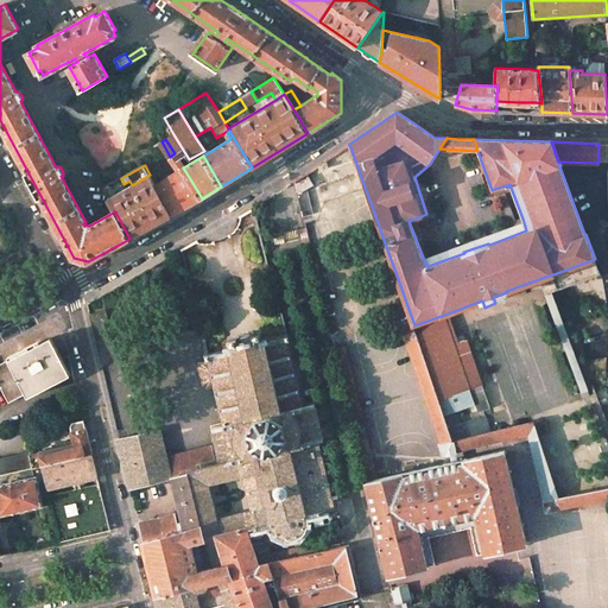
[(179,170),(156,185),(172,215),(202,198),(183,168),(179,170)]
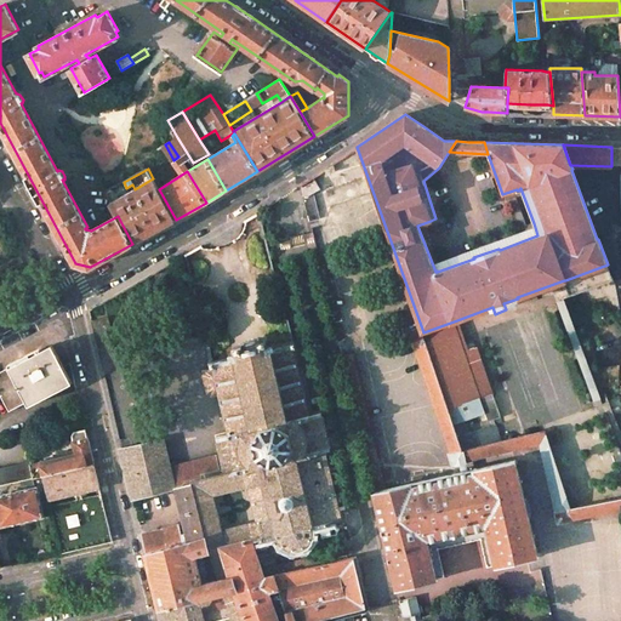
[(135,189),(110,203),(115,211),(118,216),(132,244),(176,220),(159,189),(153,178),(135,189)]
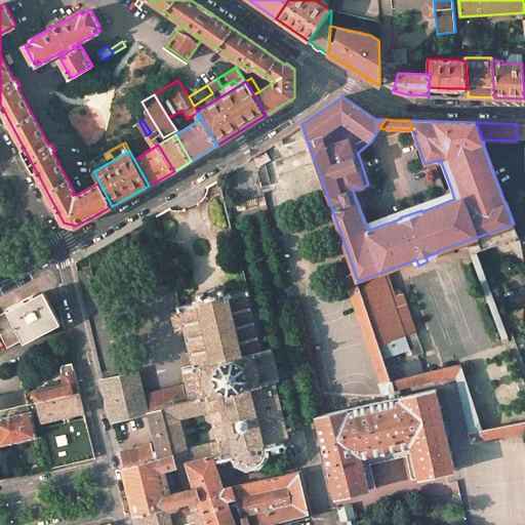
[(256,163),(264,159),(268,156),(266,153),(255,159),(256,163)]
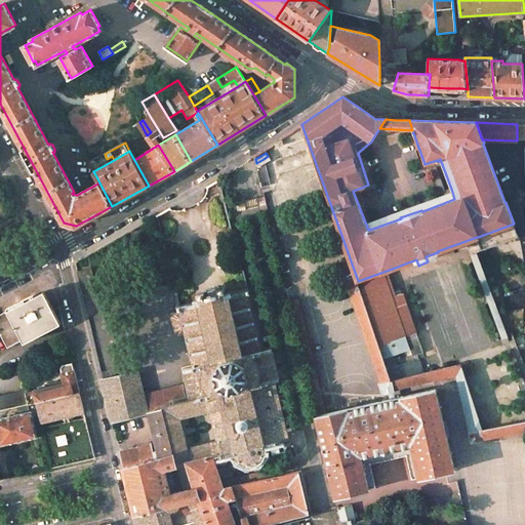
[(269,182),(264,159),(256,163),(257,167),(257,168),(260,184),(269,182)]
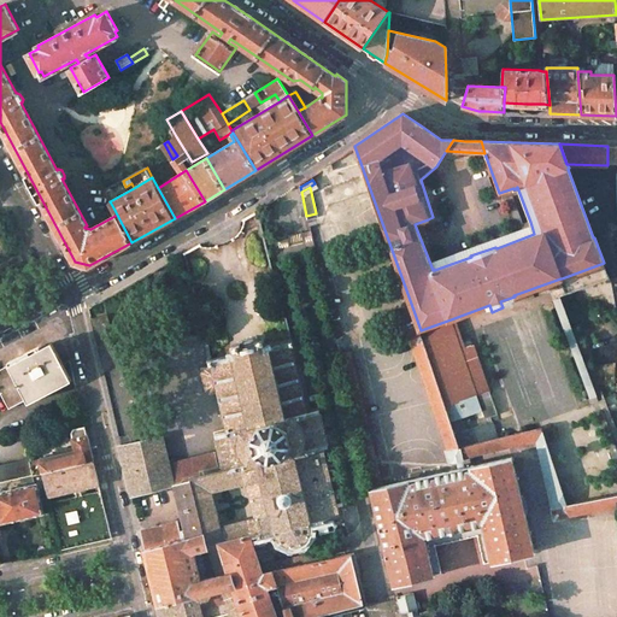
[(107,316),(90,319),(104,371),(119,368),(118,362),(116,351),(107,316)]
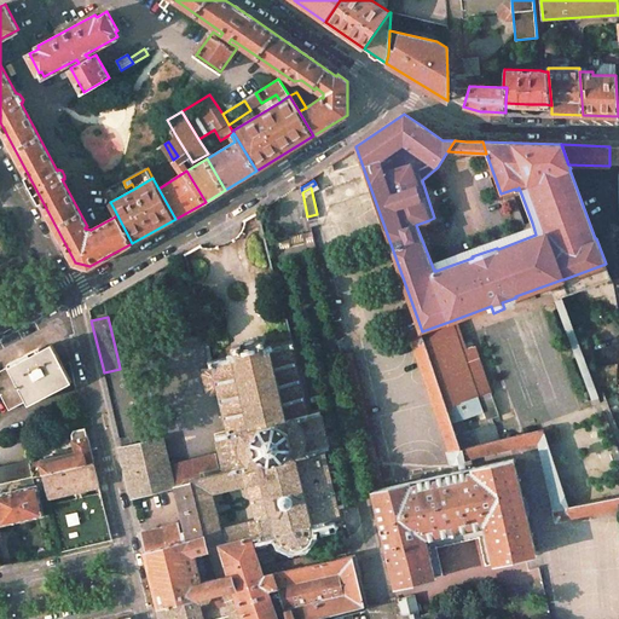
[(461,449),(422,331),(410,335),(453,462),(538,444),(556,520),(618,507),(618,495),(568,505),(544,429),(461,449)]
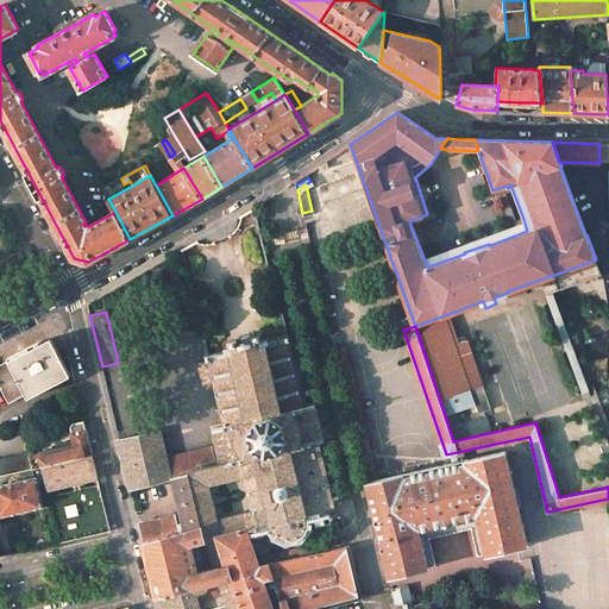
[(163,538),(143,544),(145,553),(206,540),(250,528),(252,539),(263,535),(261,528),(272,526),(274,528),(276,532),(274,534),(276,537),(278,534),(282,537),(287,538),(287,541),(289,541),(289,539),(294,538),(297,537),(299,539),(302,538),(300,535),(303,532),(306,528),(308,529),(309,526),(307,526),(308,521),(308,518),(311,516),(334,510),(332,500),(338,498),(337,495),(332,497),(331,491),(334,490),(334,487),(336,487),(334,483),(328,484),(326,473),(332,472),(331,470),(326,471),(324,462),(328,460),(328,457),(322,458),(319,443),(325,441),(315,403),(303,407),(288,343),(290,341),(289,334),(287,336),(269,340),(268,338),(263,339),(262,332),(255,334),(249,333),(246,333),(245,333),(244,333),(243,333),(240,336),(236,339),(228,340),(231,346),(226,347),(226,350),(207,355),(206,355),(207,363),(202,364),(200,368),(205,385),(208,387),(214,385),(224,425),(212,427),(215,446),(220,464),(187,472),(187,476),(199,528),(186,532),(163,538)]
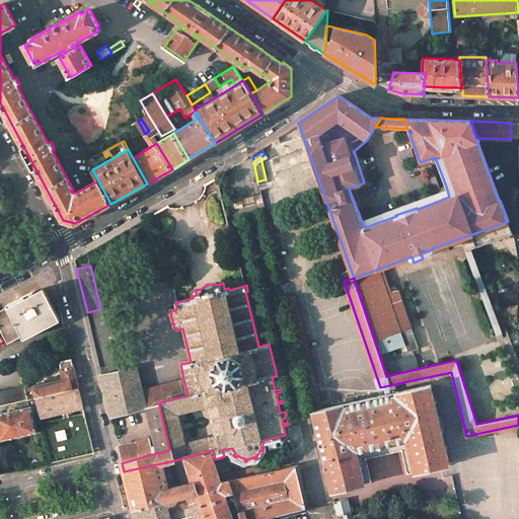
[(16,302),(8,306),(23,336),(59,317),(53,306),(44,288),(16,302)]
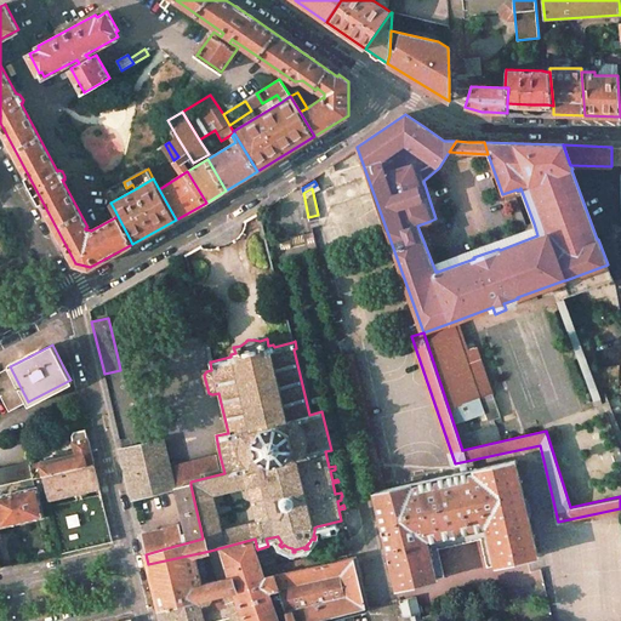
[(10,366),(0,371),(0,394),(9,411),(28,402),(10,366)]
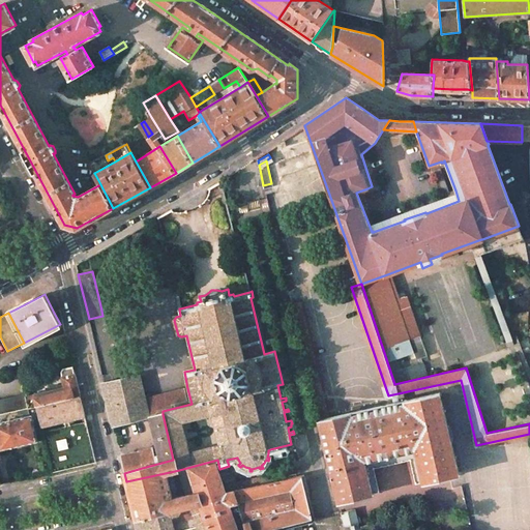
[(74,366),(63,369),(62,372),(62,377),(75,374),(74,366)]
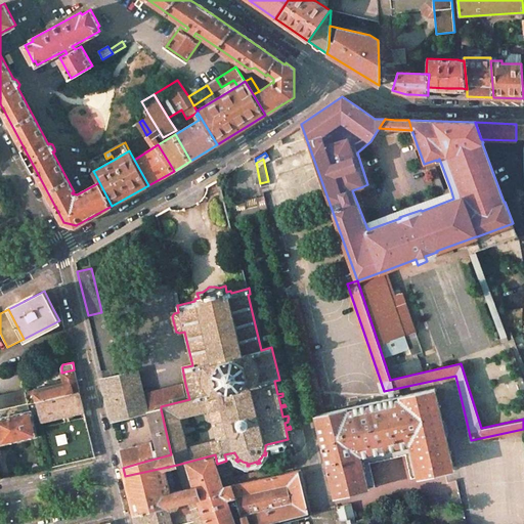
[(63,383),(26,392),(29,403),(35,402),(79,391),(74,369),(61,373),(63,383)]
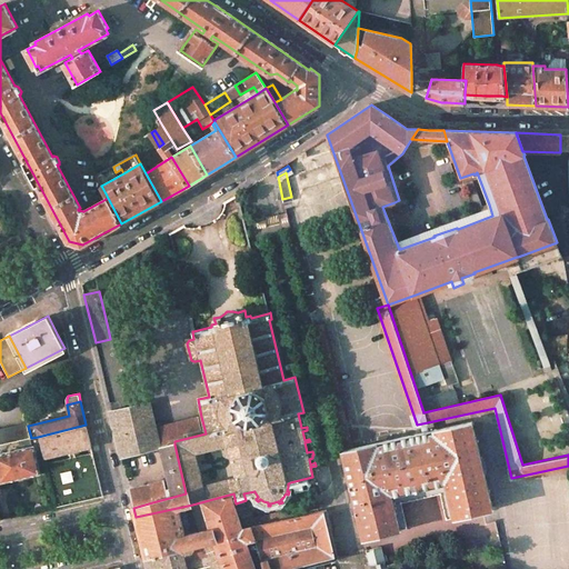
[(149,402),(111,411),(120,451),(122,457),(160,448),(156,428),(149,402)]
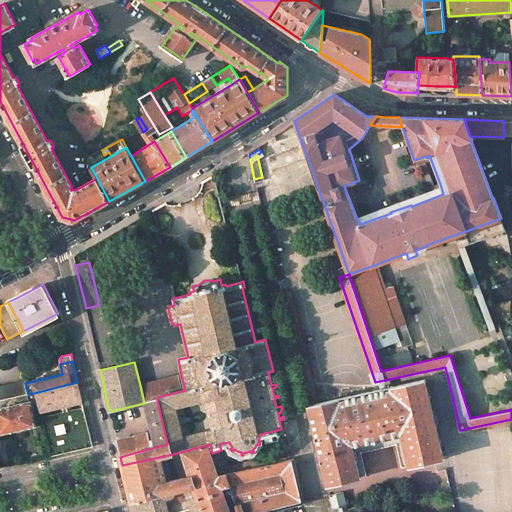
[(181,375),(140,385),(144,403),(146,403),(157,400),(157,397),(185,390),(181,375)]
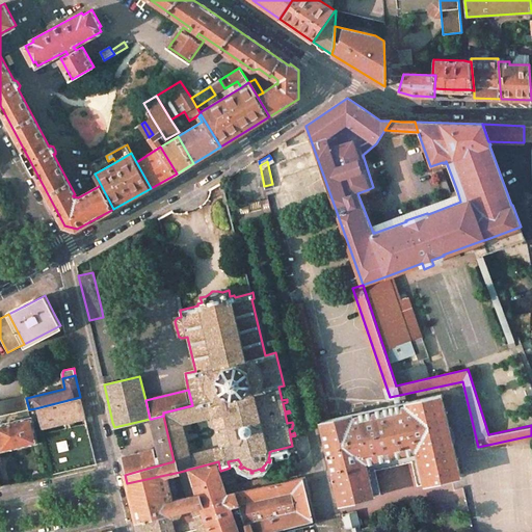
[(329,420),(319,421),(331,470),(331,472),(339,505),(374,497),(374,496),(366,463),(417,452),(424,484),(424,485),(461,477),(442,394),(329,420)]
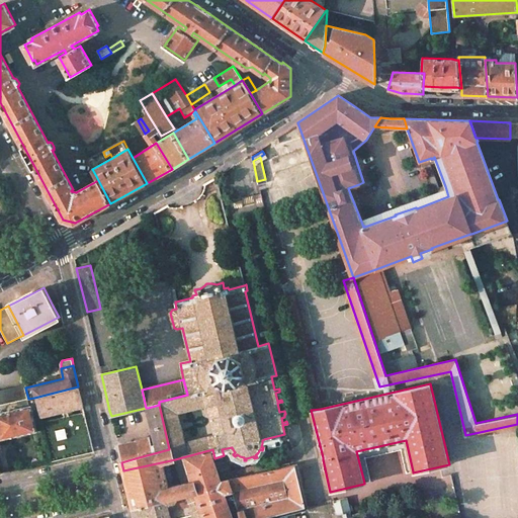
[(0,405),(28,399),(25,387),(24,385),(0,391),(0,405)]
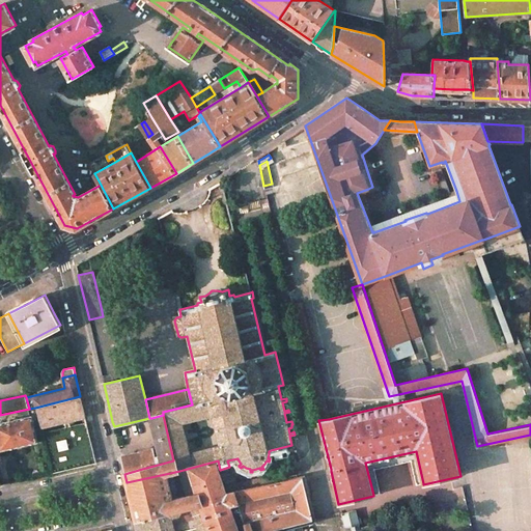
[(35,408),(51,473),(96,463),(80,396),(35,408)]
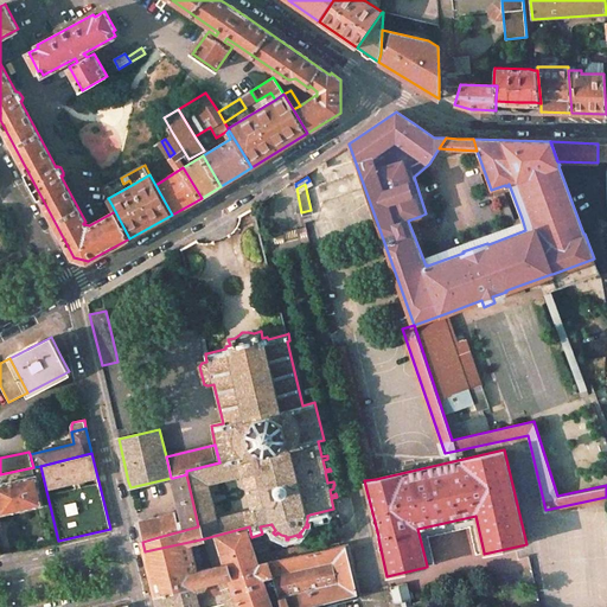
[(186,474),(173,478),(180,511),(183,522),(185,530),(198,526),(186,474)]
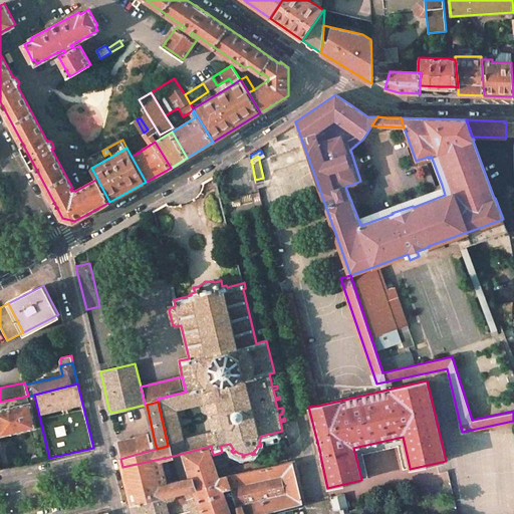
[(30,403),(0,410),(0,435),(36,428),(30,403)]
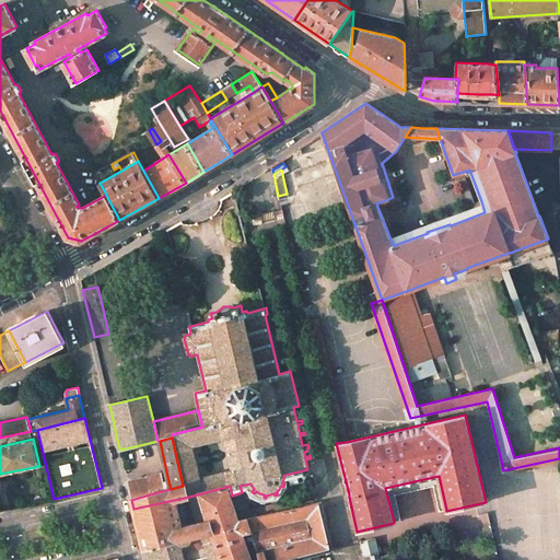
[(162,473),(146,477),(147,478),(148,486),(163,482),(162,473)]
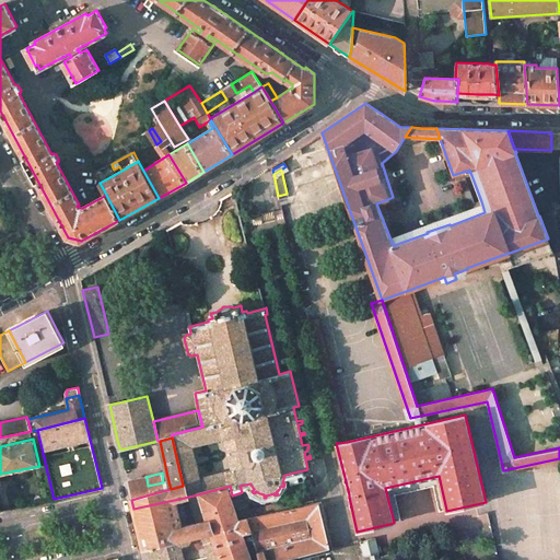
[(395,494),(433,486),(439,512),(446,510),(439,476),(385,488),(394,522),(401,521),(395,494)]
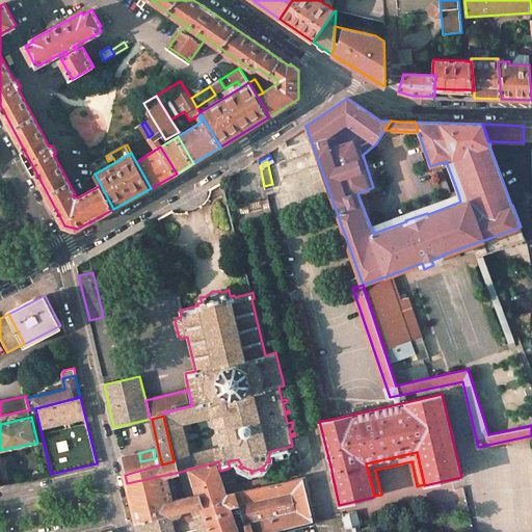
[(139,454),(122,457),(125,475),(142,470),(140,461),(139,454)]
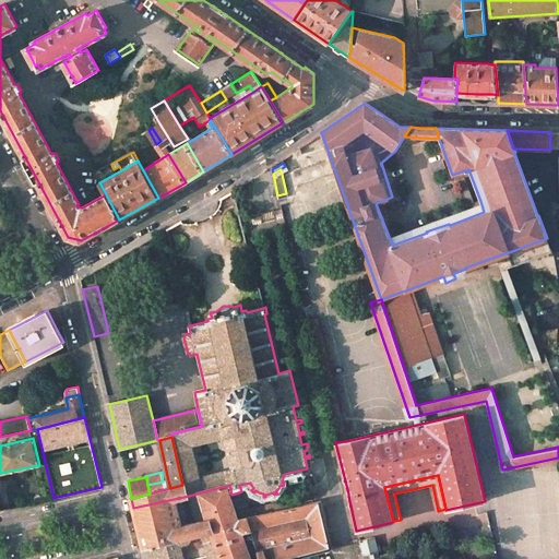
[(163,482),(147,485),(150,494),(170,488),(168,480),(163,482)]
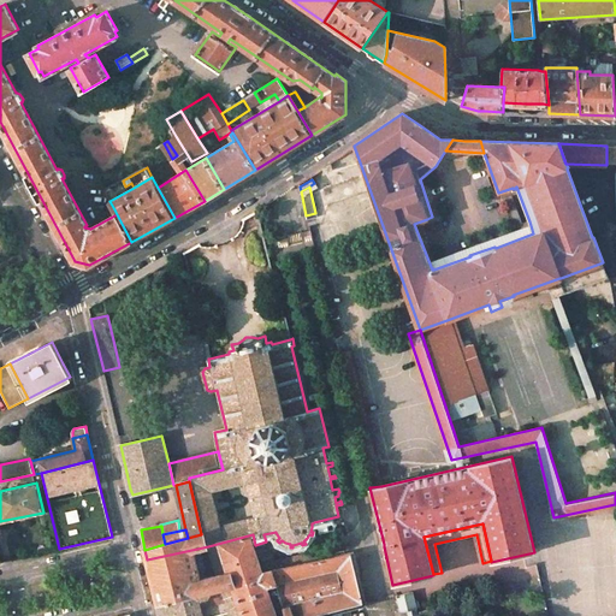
[(223,588),(224,592),(224,594),(231,615),(317,615),(318,615),(366,605),(354,551),(327,557),(321,558),(311,561),(278,568),(262,572),(255,545),(253,534),(208,546),(223,588)]
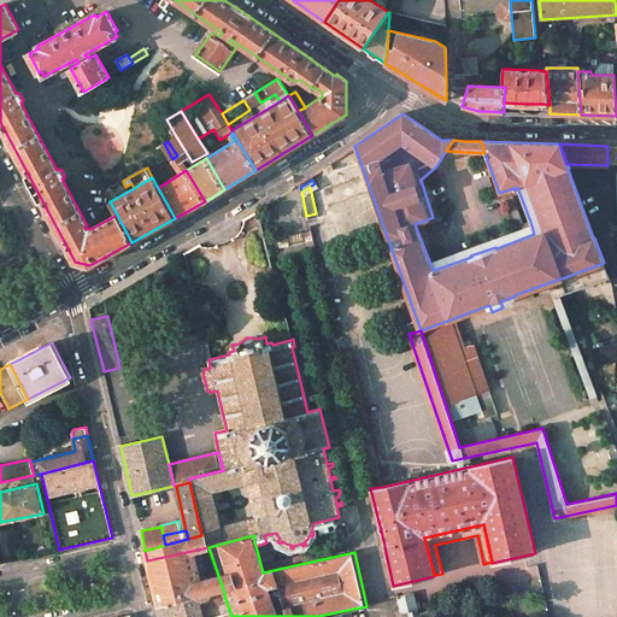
[(209,547),(147,560),(158,604),(223,589),(209,547)]
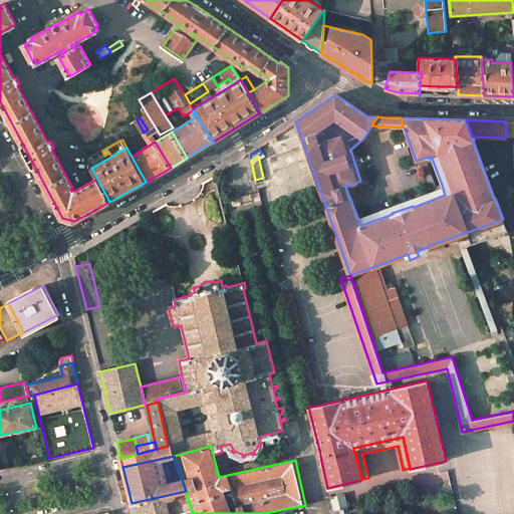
[(257,463),(231,469),(232,474),(259,468),(257,463)]
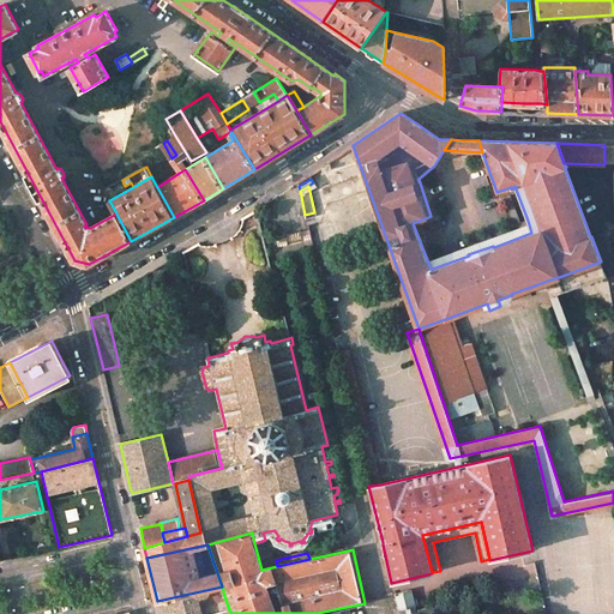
[(202,613),(198,599),(215,595),(223,593),(223,590),(222,587),(157,601),(160,613),(202,613)]
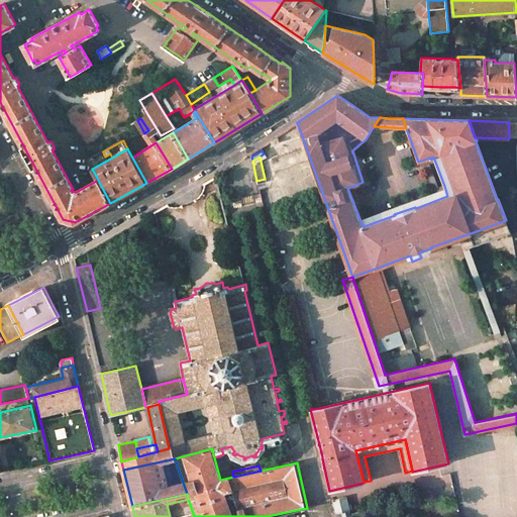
[(332,500),(333,502),(336,514),(341,513),(349,511),(349,510),(348,505),(346,497),(332,500)]
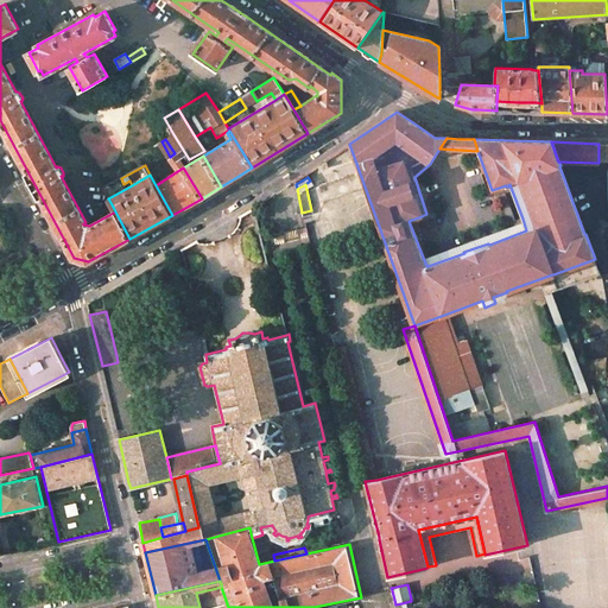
[(213,589),(219,607),(228,607),(221,587),(213,589)]
